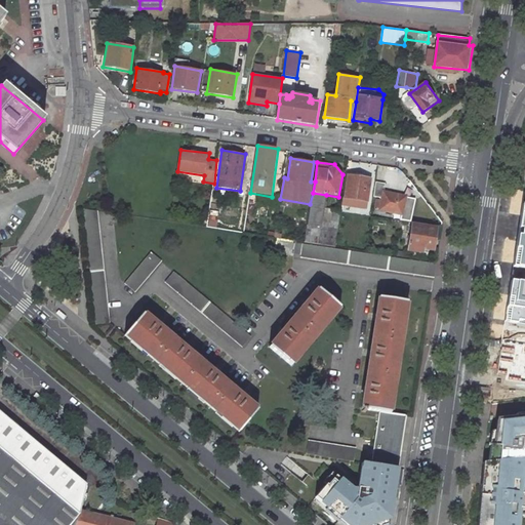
[(369,203),(373,178),(348,174),(344,199),(369,203)]
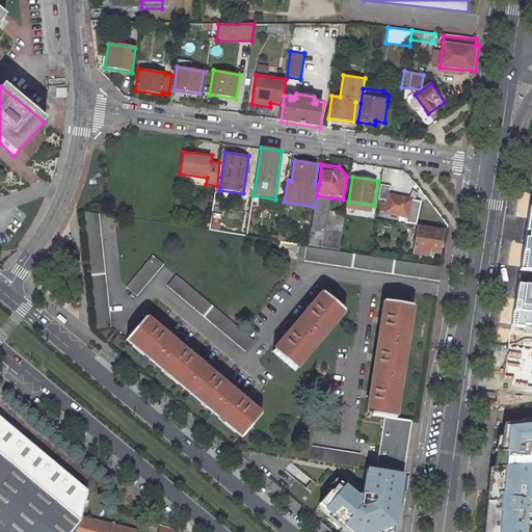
[(409,218),(414,198),(390,193),(391,186),(380,185),(379,200),(382,200),(380,212),(409,218)]
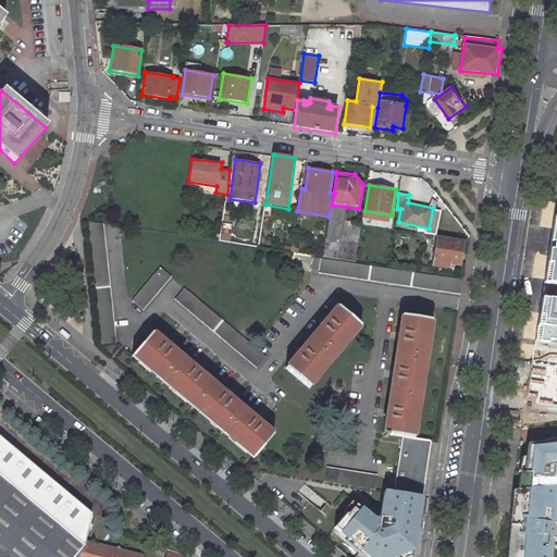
[(341,242),(346,207),(332,205),(329,217),(325,239),(341,242)]
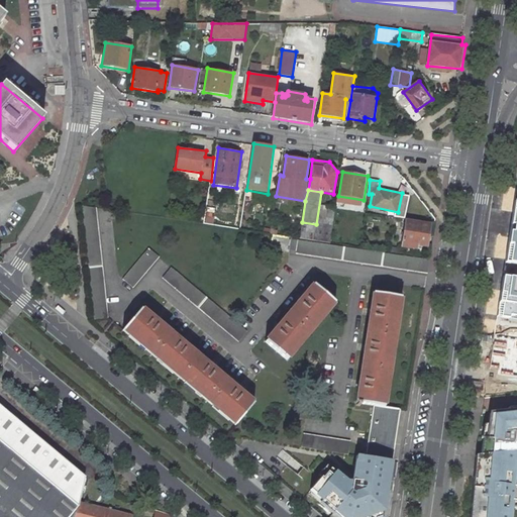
[(95,320),(109,319),(96,208),(82,206),(95,320)]
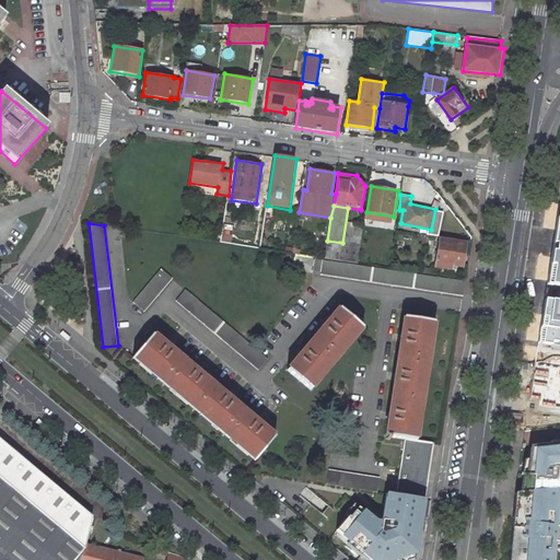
[(559,226),(541,223),(536,260),(550,258),(556,257),(558,247),(559,247),(559,226)]
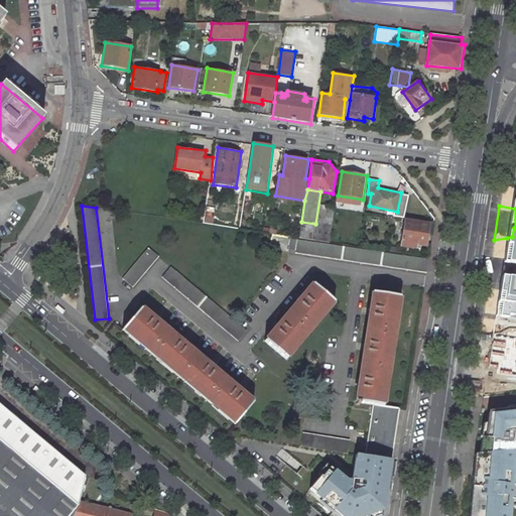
[(429,248),(432,223),(407,219),(401,247),(418,250),(419,246),(429,248)]
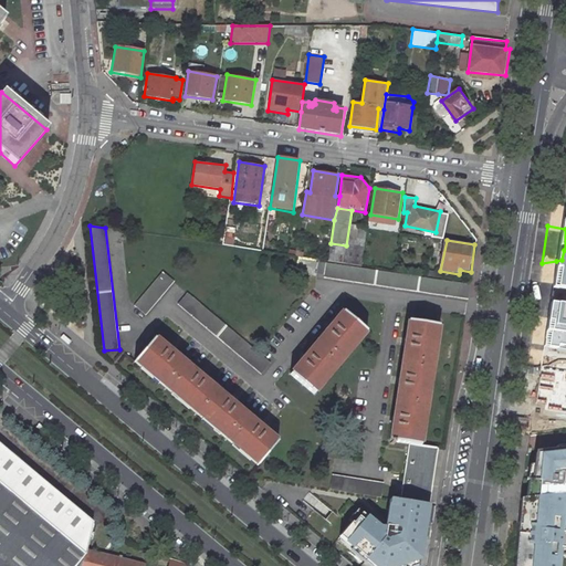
[(346,245),(331,243),(327,262),(363,268),(364,258),(365,248),(346,245)]
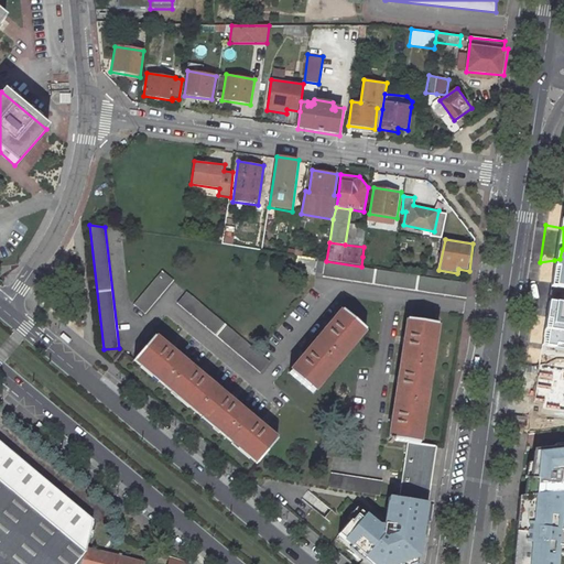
[(563,258),(560,259),(554,260),(553,269),(563,267),(563,258)]
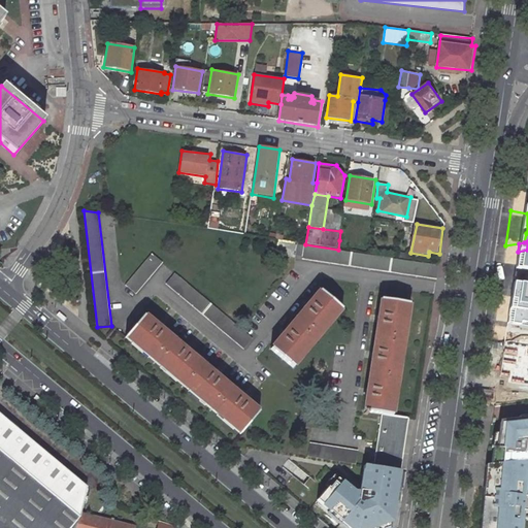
[(305,244),(297,243),(296,257),(303,259),(305,244)]
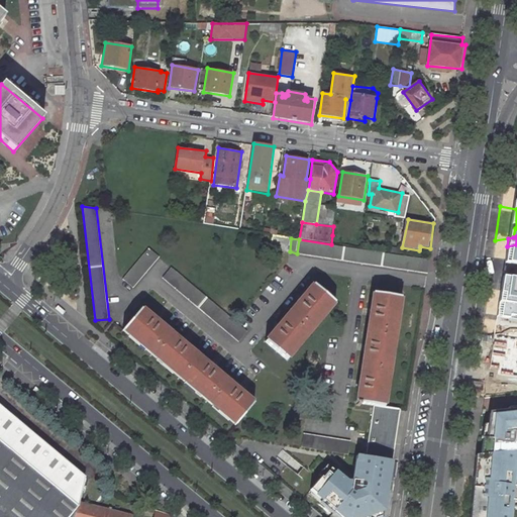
[(297,253),(428,273),(430,260),(392,253),(360,248),(331,244),(299,239),(297,253)]
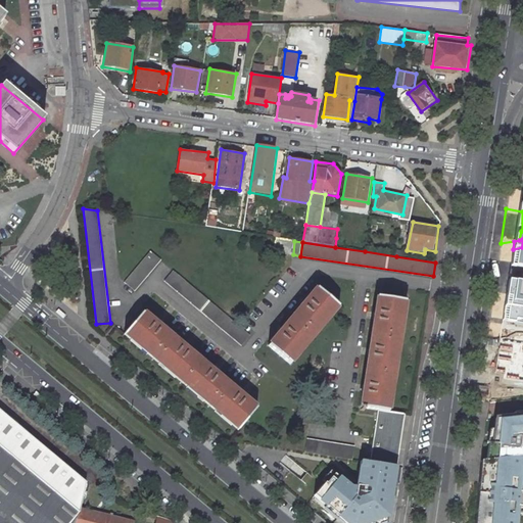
[(162,259),(150,250),(125,283),(135,291),(162,259)]
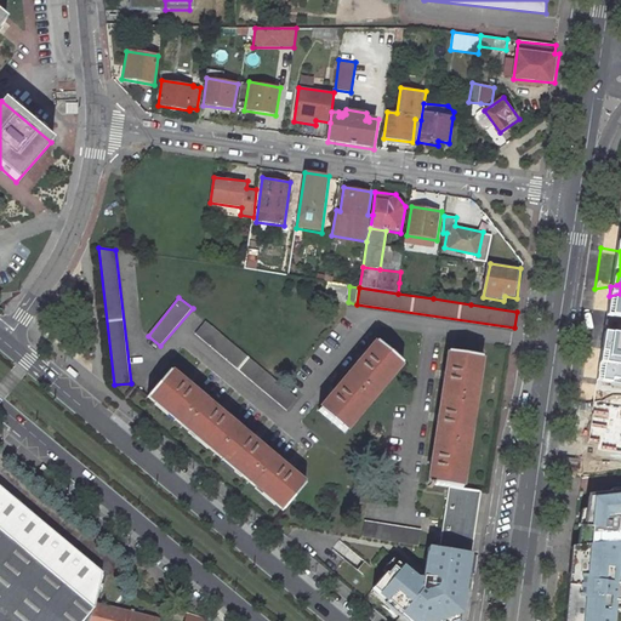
[(585,301),(579,336),(591,334),(604,331),(607,306),(608,303),(585,301)]
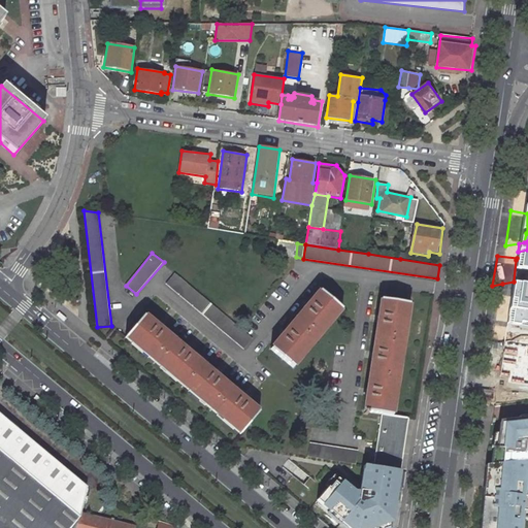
[(527,260),(516,260),(514,282),(527,278),(527,260)]
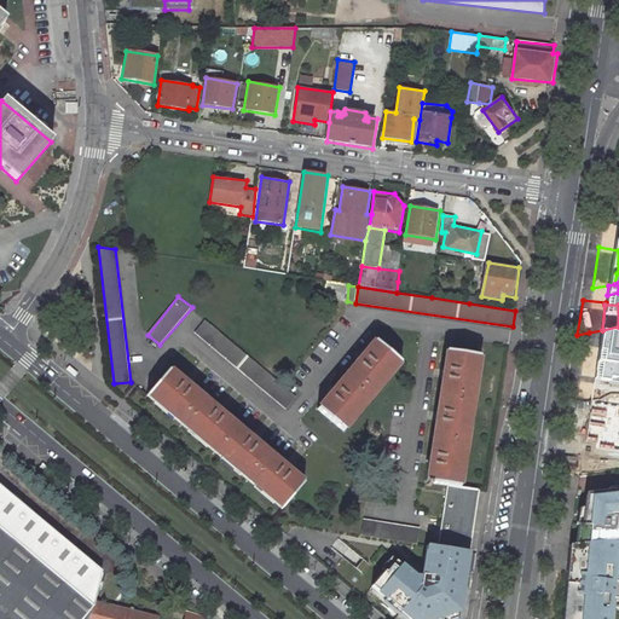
[(281,383),(204,319),(196,334),(288,410),(298,398),(281,383)]
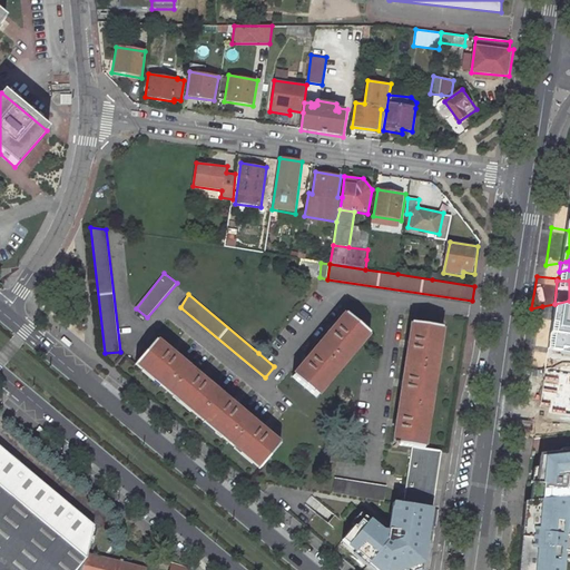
[(373,338),(347,315),(305,365),(294,377),(321,401),(373,338)]
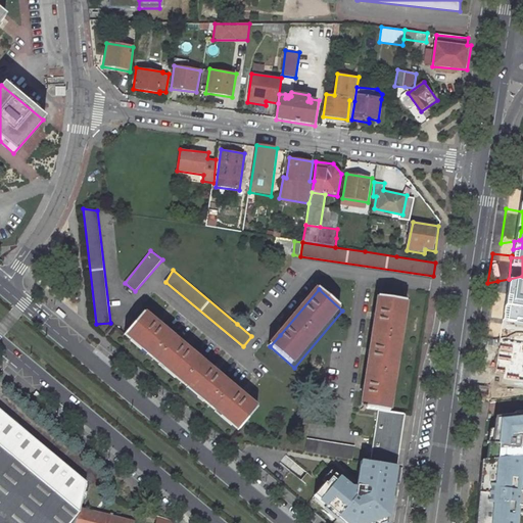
[(411,299),(379,295),(361,407),(378,410),(393,413),(411,299)]
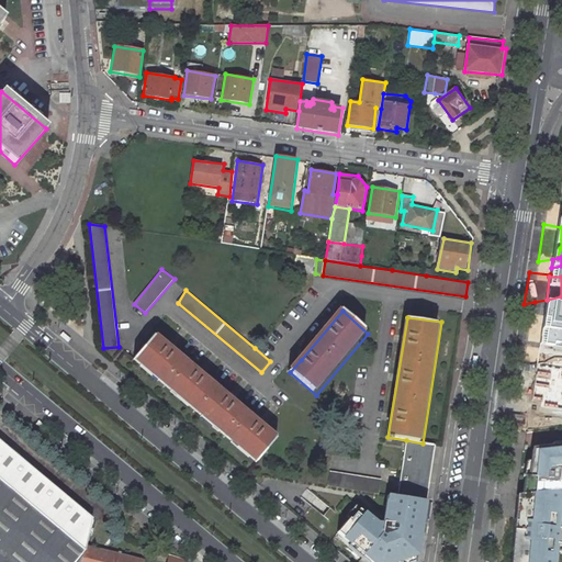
[(266,424),(157,332),(133,358),(256,461),(279,435),(266,424)]
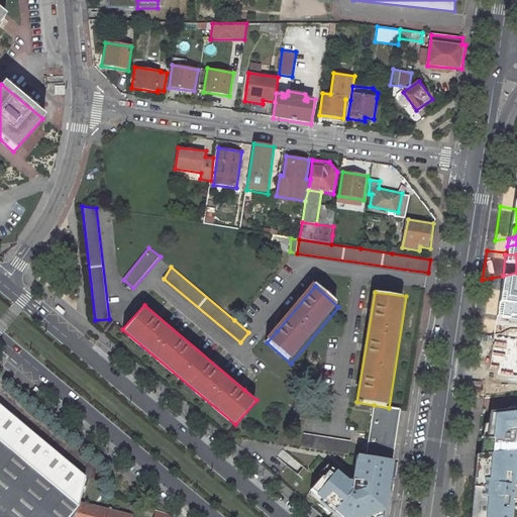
[(131,516),(133,515),(95,506),(80,502),(81,497),(85,477),(0,405),(0,516),(131,516)]
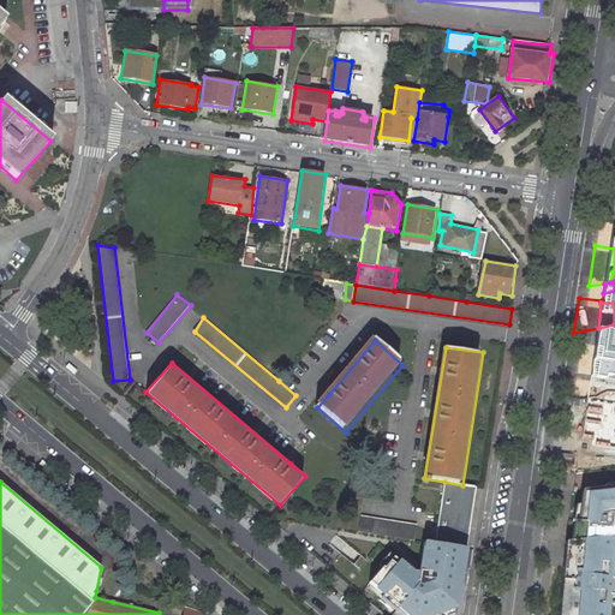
[(463,485),(445,482),(443,495),(441,515),(437,542),(469,548),(472,520),(475,500),(477,487),(463,485)]
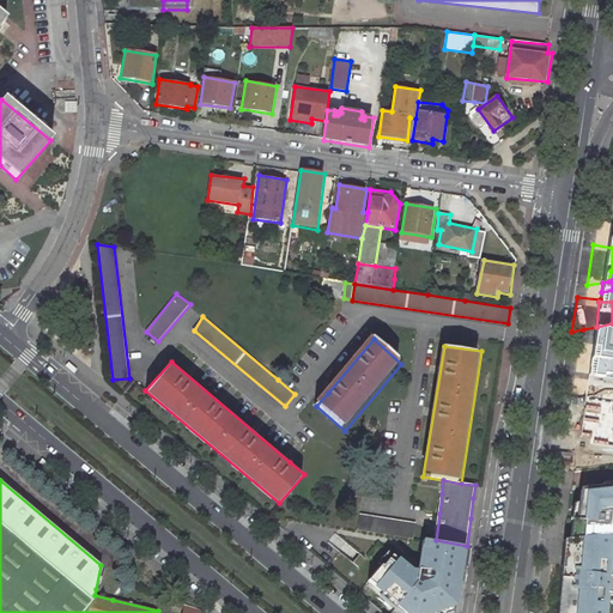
[(599,612),(600,601),(605,602),(606,592),(612,592),(612,575),(607,575),(612,535),(608,535),(611,509),(612,508),(612,481),(602,484),(604,489),(581,491),(582,502),(570,504),(563,540),(563,548),(562,564),(560,574),(565,574),(562,612),(599,612)]
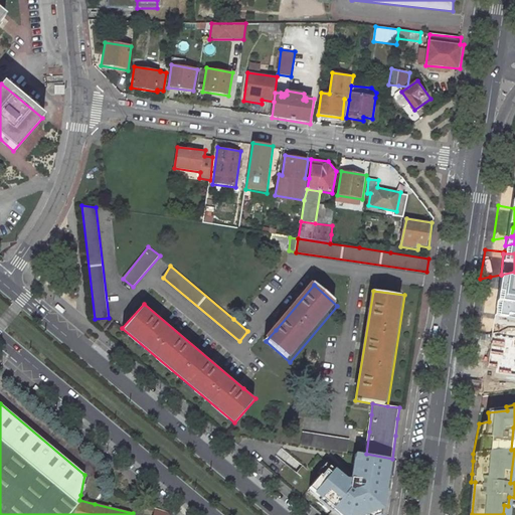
[(350,439),(303,432),(301,446),(348,453),(350,439)]
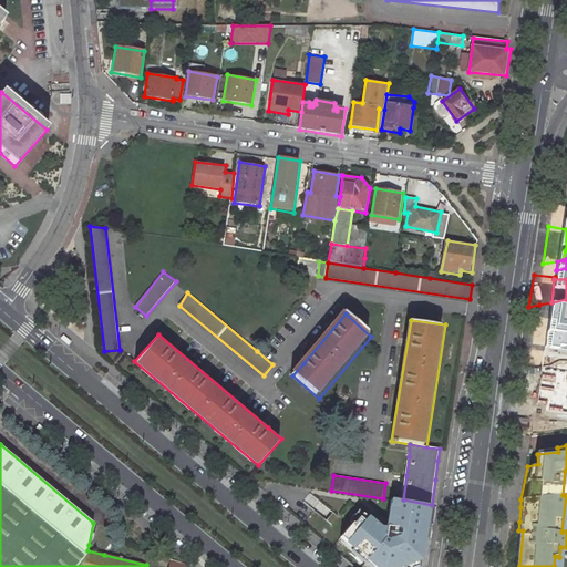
[(372,516),(364,513),(342,538),(353,548),(351,552),(366,564),(369,560),(375,566),(408,566),(425,560),(431,528),(434,505),(432,505),(403,500),(393,500),(390,518),(388,529),(372,516)]
